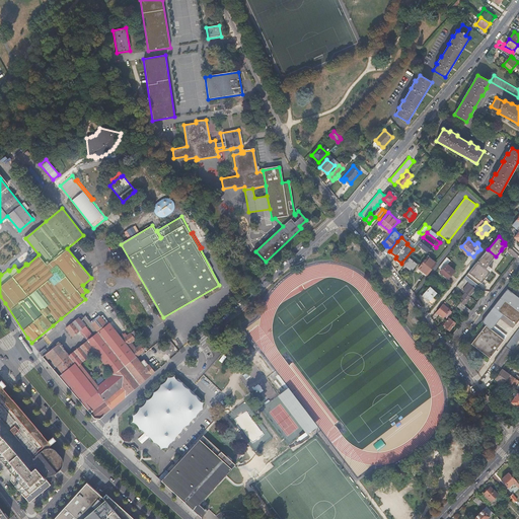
[(389,249),(390,250),(397,241),(396,240),(390,248),(389,249)]
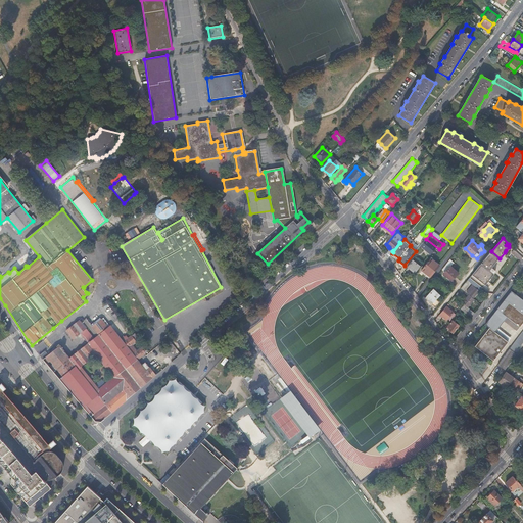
[(522,256),(515,249),(512,252),(520,260),(522,256)]
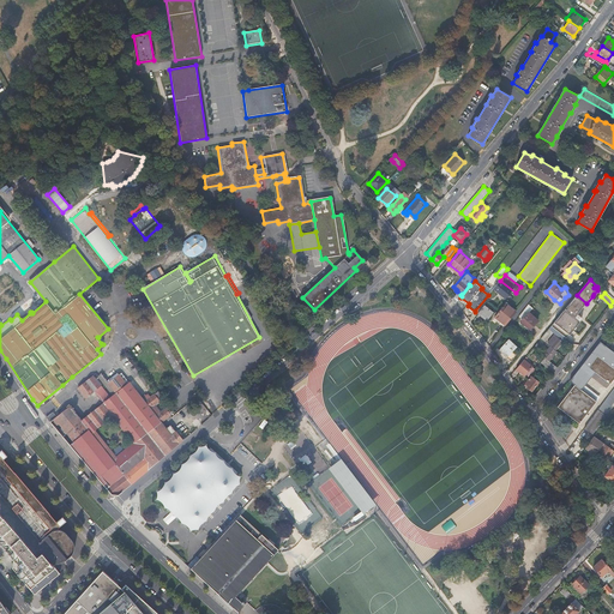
[(488,295),(475,311),(481,315),(487,320),(493,313),(485,306),(487,304),(492,298),(488,295)]
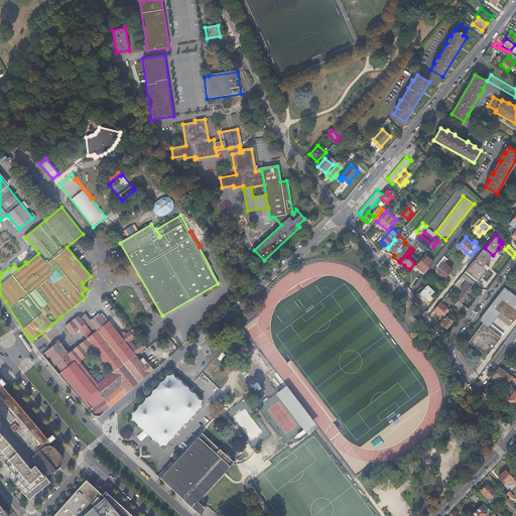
[(493,255),(485,248),(475,260),(487,270),(490,267),(486,264),(493,255)]
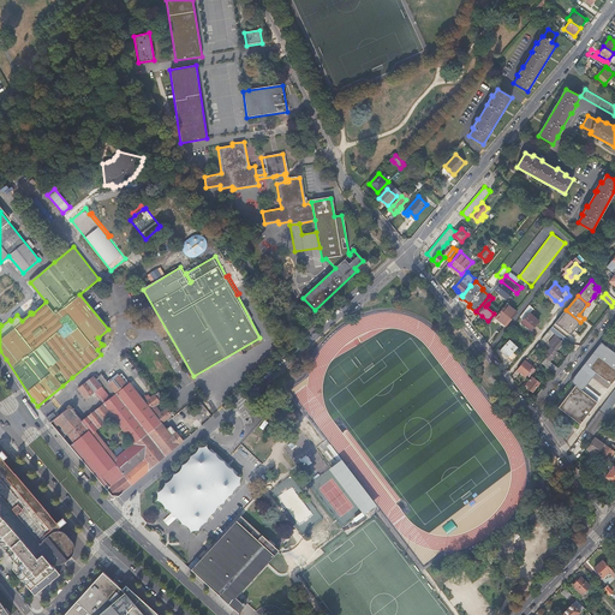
[(507,304),(496,317),(507,326),(517,311),(507,304)]
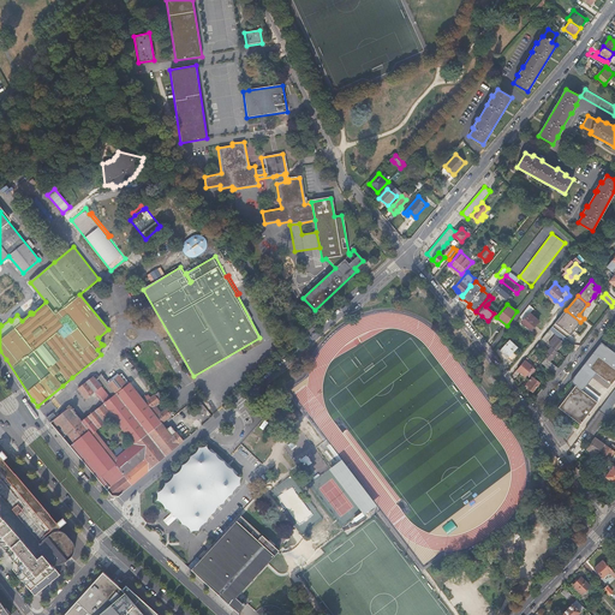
[(530,304),(520,316),(524,320),(524,321),(532,329),(539,321),(532,314),(536,309),(530,304)]
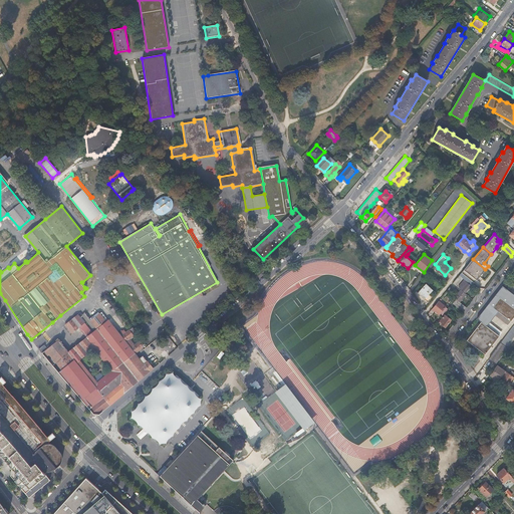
[(485,269),(473,259),(462,272),(469,278),(474,282),(485,269)]
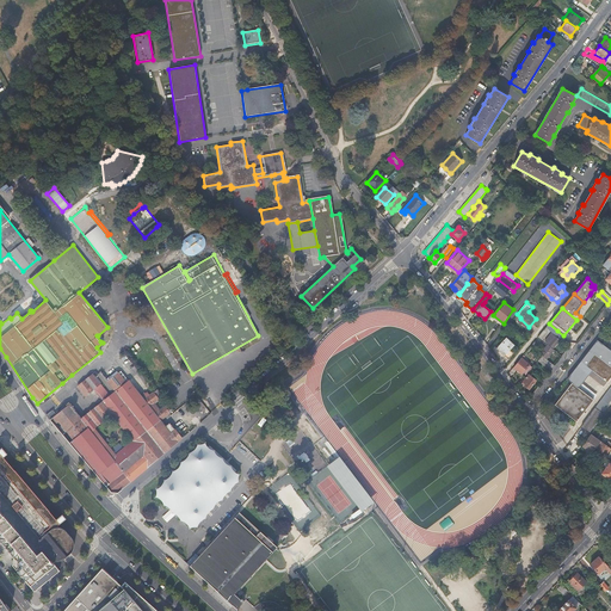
[(553,333),(545,341),(548,344),(549,344),(554,347),(560,340),(553,333)]
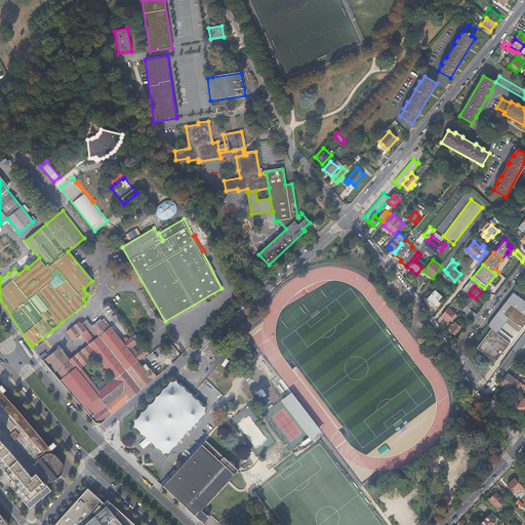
[(435,290),(429,296),(435,303),(433,305),(436,309),(442,304),(439,299),(442,296),(435,290)]
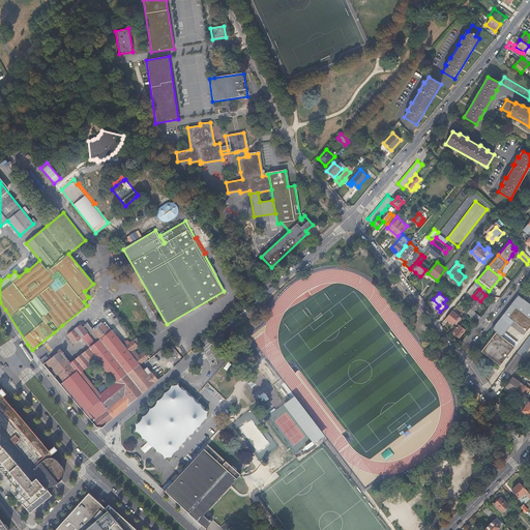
[(475,298),(469,306),(471,308),(474,312),(481,303),(476,298),(475,298)]
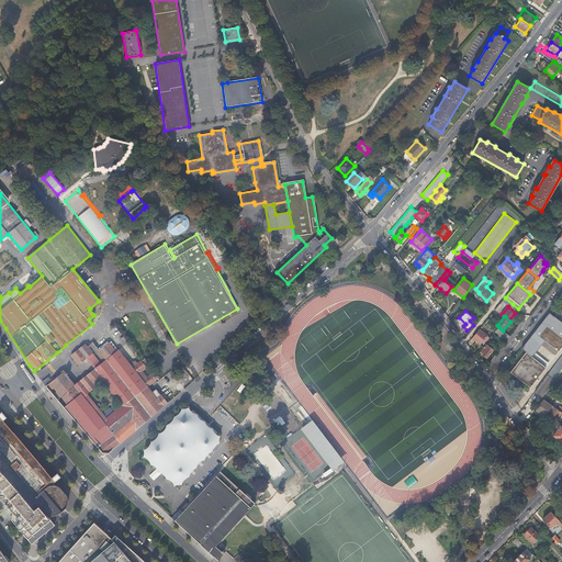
[(550,323),(548,325),(554,330),(557,332),(559,329),(550,323)]
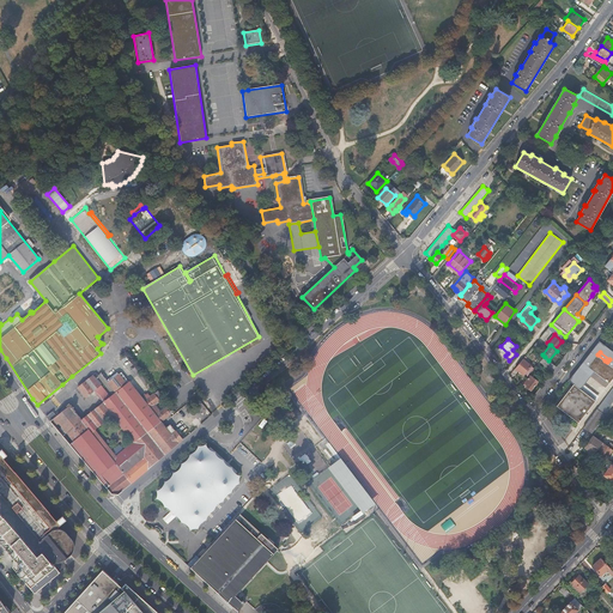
[(588,366),(590,368),(595,371),(605,380),(610,383),(612,378),(612,370),(602,363),(605,360),(598,354),(588,366)]
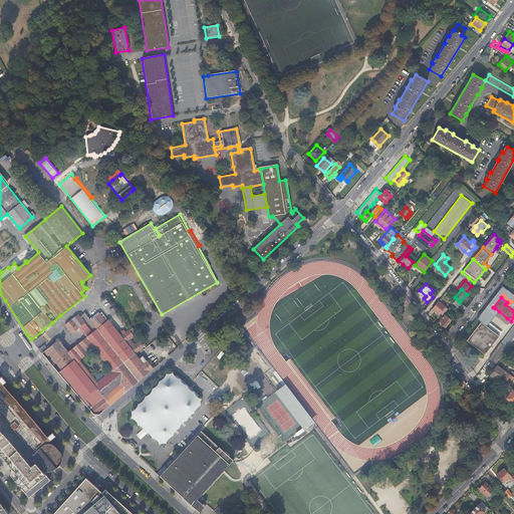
[(464,311),(467,307),(460,302),(457,299),(454,303),(464,311)]
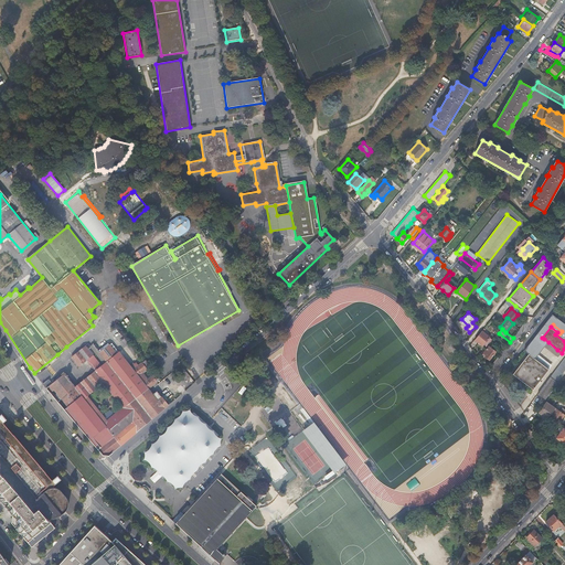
[(482,330),(476,339),(483,345),(486,342),(487,341),(489,338),(490,337),(482,330)]
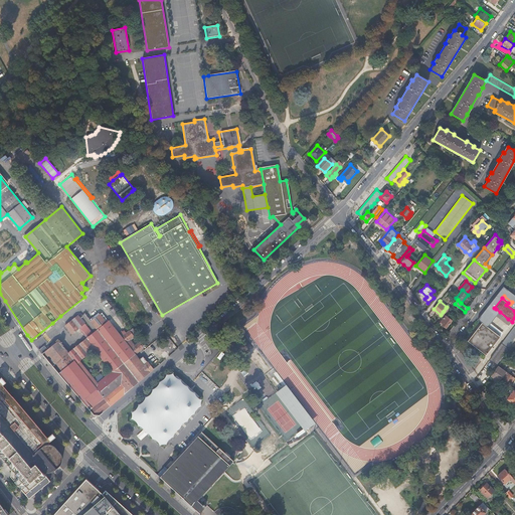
[(514,308),(510,304),(508,303),(506,305),(514,311),(514,308)]
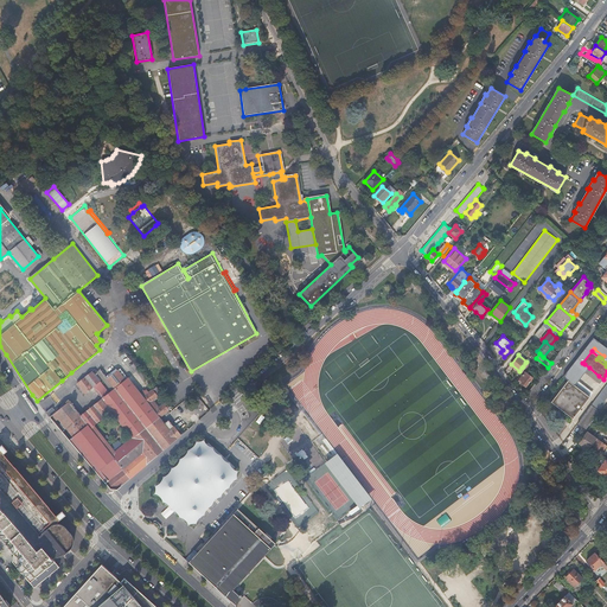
[(585,364),(570,382),(575,385),(579,381),(586,372),(589,368),(585,364)]
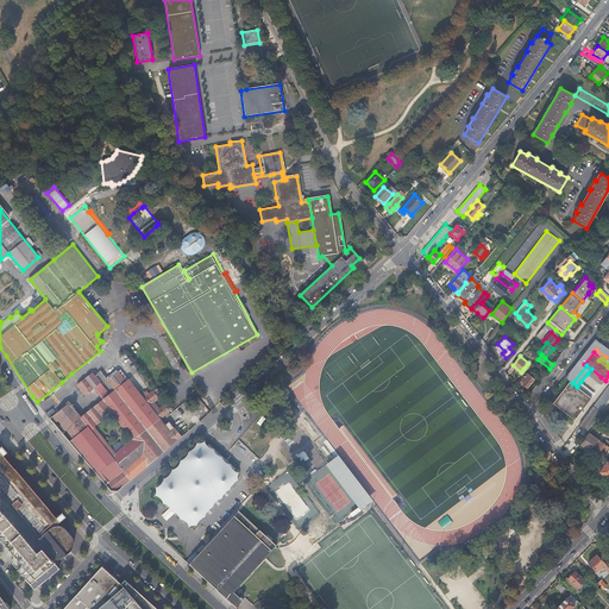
[(126,381),(129,380),(120,369),(118,371),(126,381)]
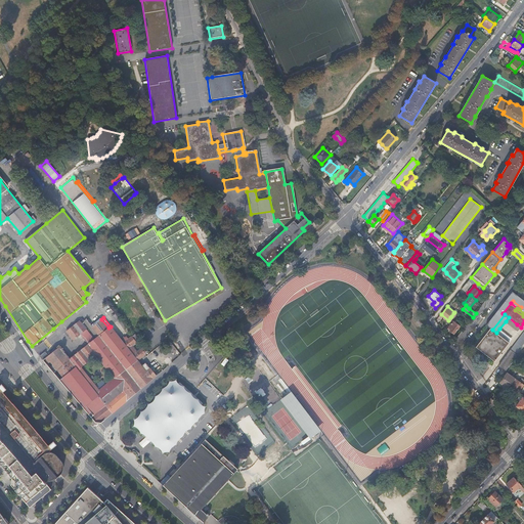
[(517,324),(509,317),(506,321),(514,329),(518,332),(521,328),(517,324)]
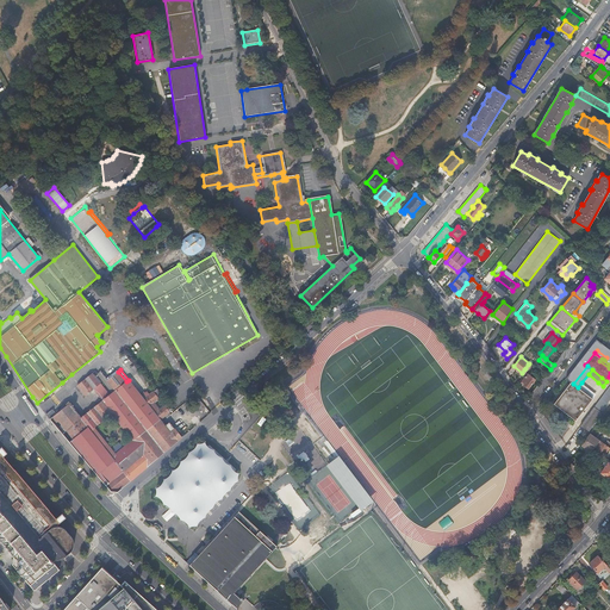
[(156,459),(182,437),(170,423),(166,427),(160,419),(173,409),(167,402),(163,404),(165,405),(160,410),(154,403),(162,394),(157,388),(150,394),(148,391),(145,393),(144,392),(141,396),(129,380),(126,381),(118,372),(109,380),(116,390),(113,392),(110,394),(95,377),(98,374),(99,374),(95,371),(93,373),(92,373),(92,374),(79,385),(86,394),(95,387),(104,399),(87,412),(98,424),(99,423),(104,429),(117,418),(134,440),(113,458),(105,448),(106,447),(104,446),(106,443),(103,439),(100,440),(99,439),(98,439),(91,429),(94,427),(85,415),(81,417),(74,409),(75,409),(73,405),(74,405),(73,404),(72,404),(70,404),(69,403),(56,414),(54,409),(47,414),(83,458),(111,491),(118,491),(156,459)]
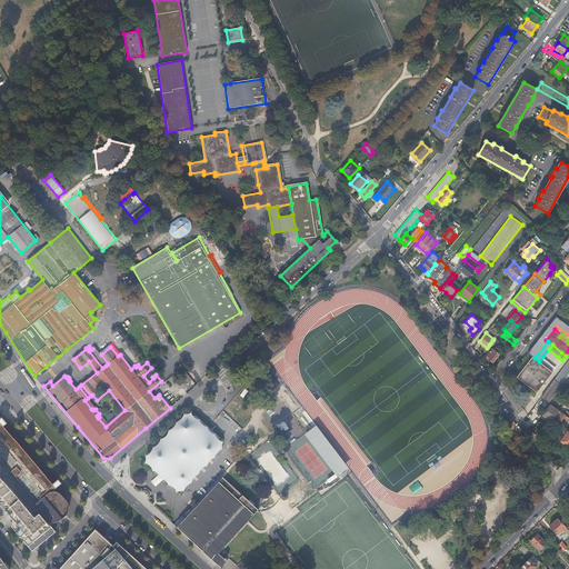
[(108,363),(101,355),(95,347),(92,349),(91,349),(106,366),(108,363)]
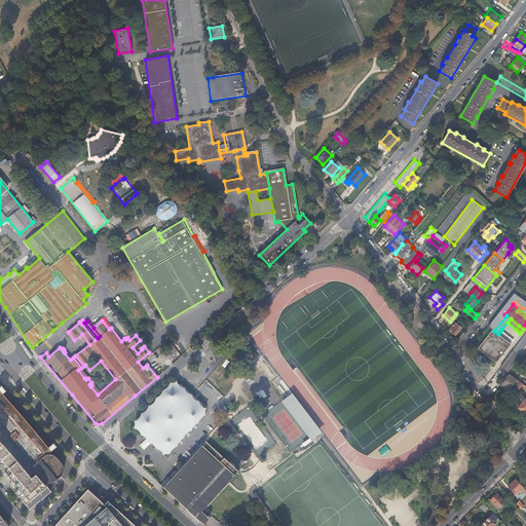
[(455,322),(451,328),(453,330),(452,332),(456,334),(461,327),(455,322)]
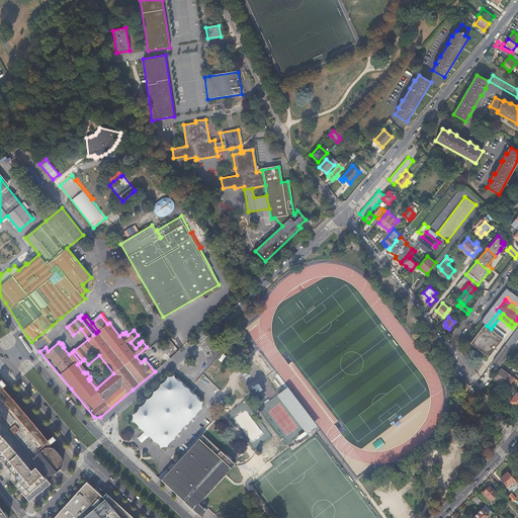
[(96,333),(83,318),(81,320),(93,335),(96,333)]
